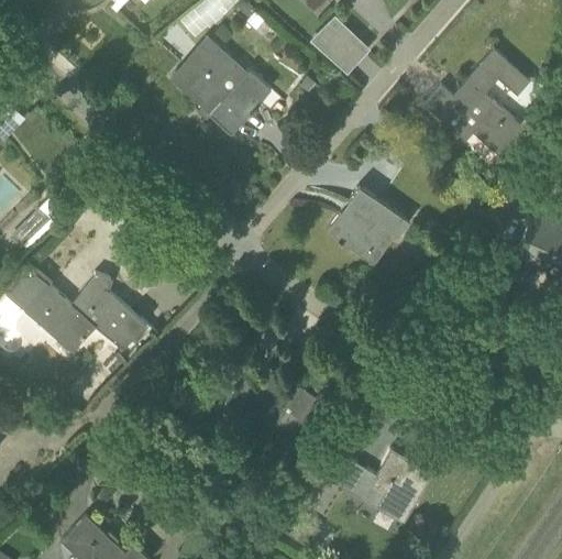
[(264,22),(255,13),(244,0),(238,8),(249,20),(246,22),(256,31),(264,22)]
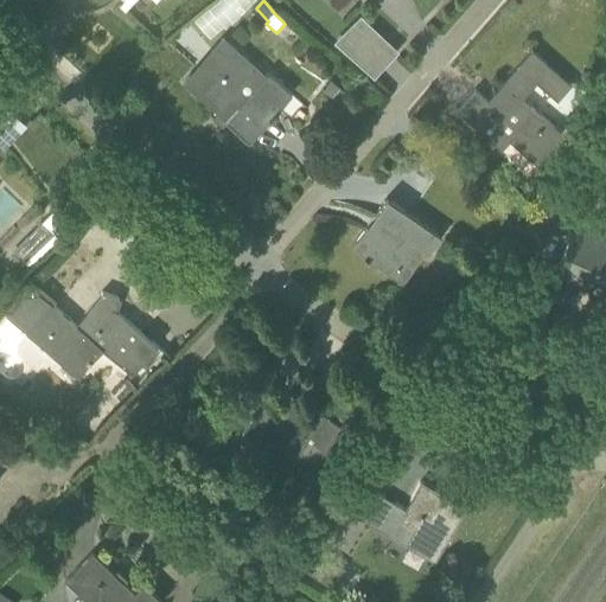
[(357,24),(337,47),(371,78),(393,55),(357,24)]
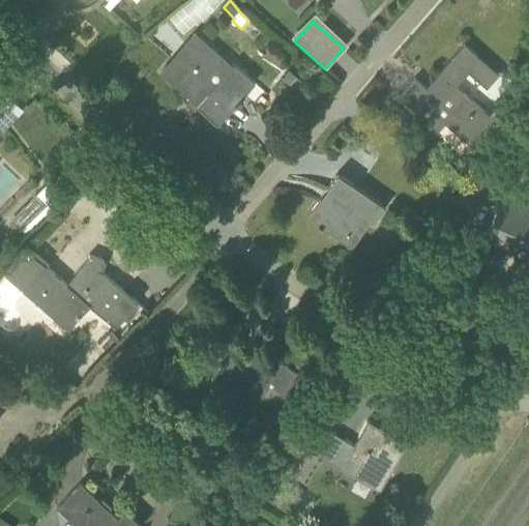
[(197,32),(158,75),(217,126),(238,107),(243,100),(242,99),(255,85),(197,32)]
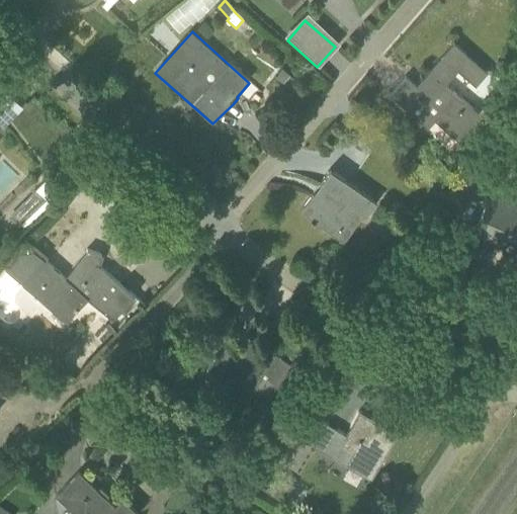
[(477,88),(488,75),(454,46),(454,48),(431,74),(422,82),(426,86),(421,92),(406,79),(405,81),(406,81),(392,96),(391,97),(427,130),(434,123),(456,142),(478,116),(445,87),(457,73),(477,88)]
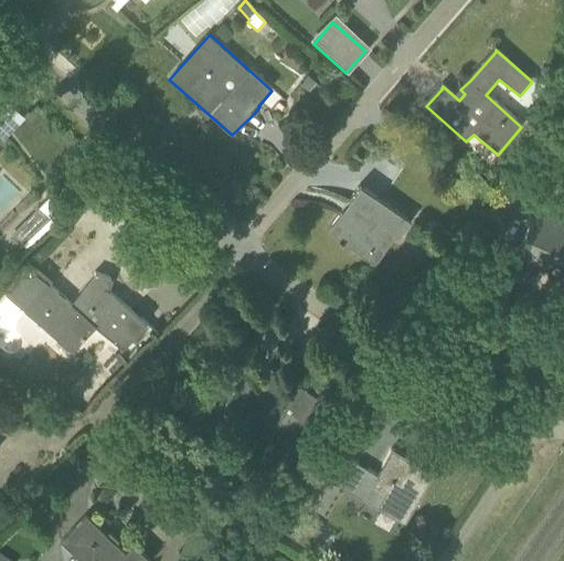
[(327,94),(309,77),(301,86),(320,102),(327,94)]
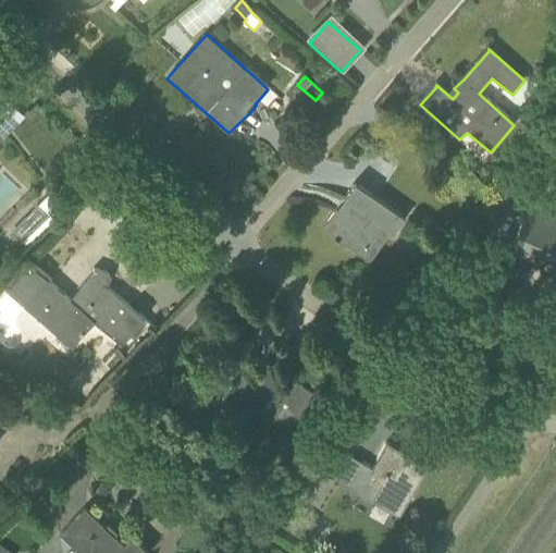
[(489,200),(492,201),(480,217),(494,226),(505,211),(528,182),(511,170),(489,200)]
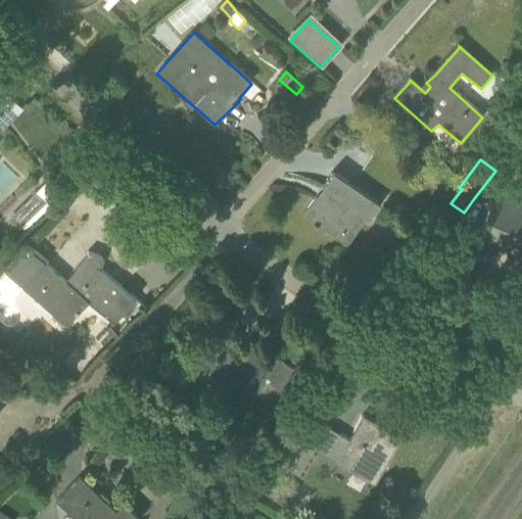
[(334,174),(325,187),(323,189),(325,191),(319,200),(317,198),(303,216),(314,224),(313,225),(318,228),(318,227),(347,247),(367,219),(370,222),(380,206),(334,174)]
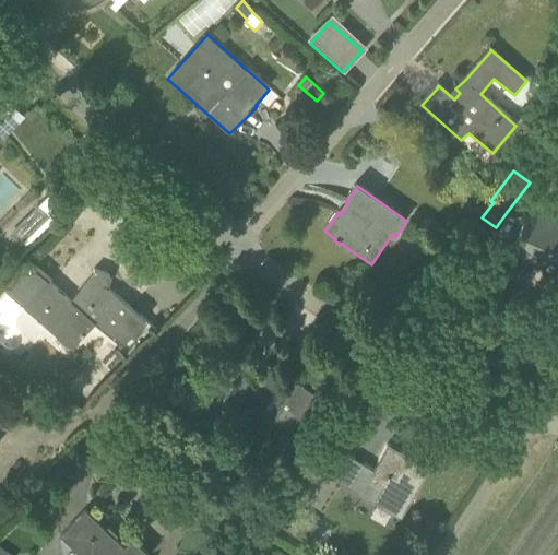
[(557,215),(527,201),(519,220),(526,223),(512,254),(531,262),(533,259),(557,270),(557,215)]
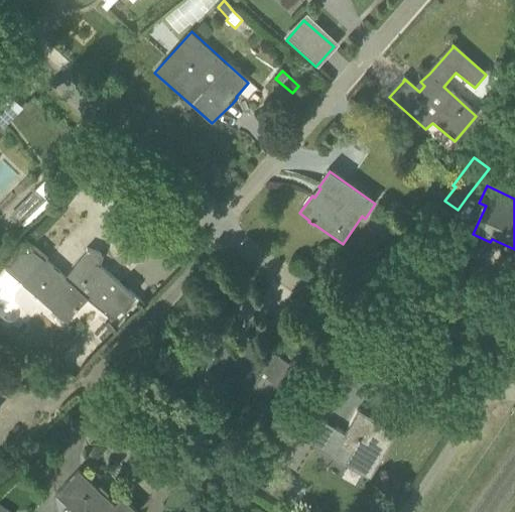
[(35,192),(8,219),(18,229),(44,202),(35,192)]
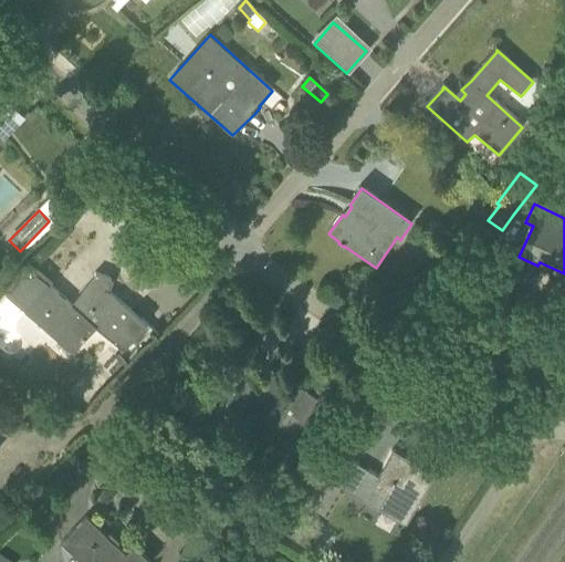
[(95,278),(97,279),(73,306),(50,287),(25,314),(56,341),(73,355),(86,341),(83,337),(93,326),(123,353),(125,352),(123,351),(133,340),(134,341),(136,340),(135,339),(144,328),(145,328),(147,326),(107,292),(111,283),(112,283),(112,281),(95,277),(95,278)]
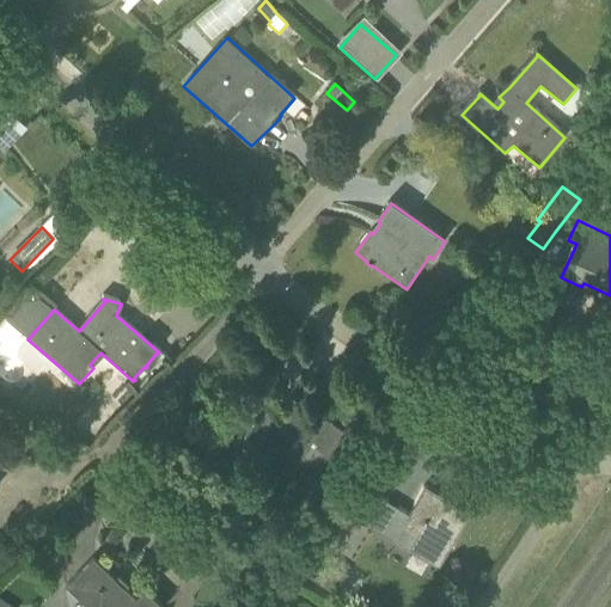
[(242,446),(306,490),(346,433),(327,420),(324,424),(315,417),(316,416),(293,402),(281,420),(272,434),(256,423),(242,446)]
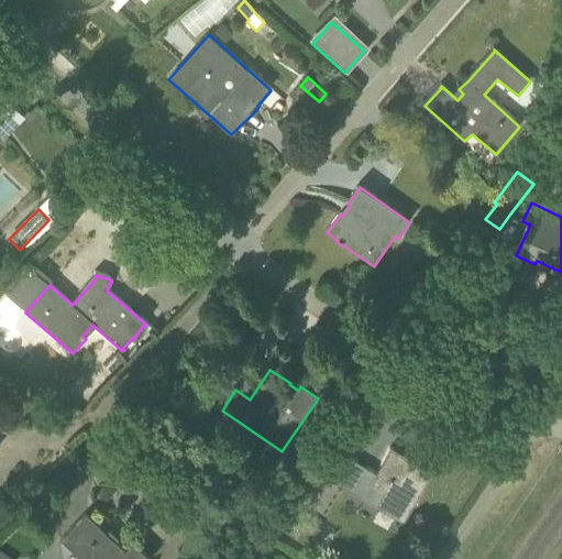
[(376,508),(404,524),(430,479),(407,466),(409,461),(392,451),(372,485),(385,493),(376,508)]
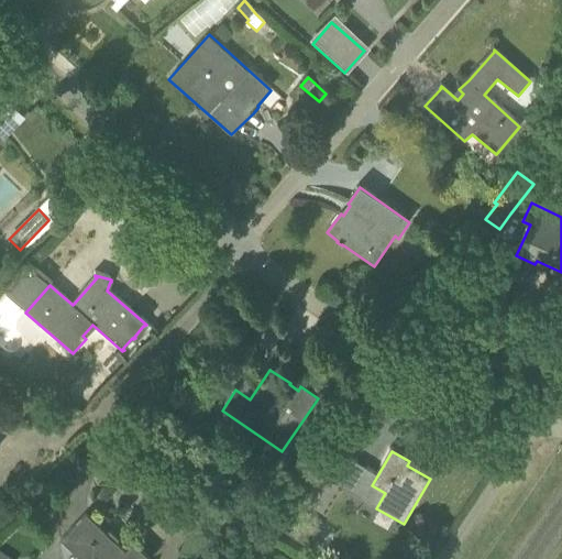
[(156,481),(165,486),(171,478),(162,472),(156,481)]
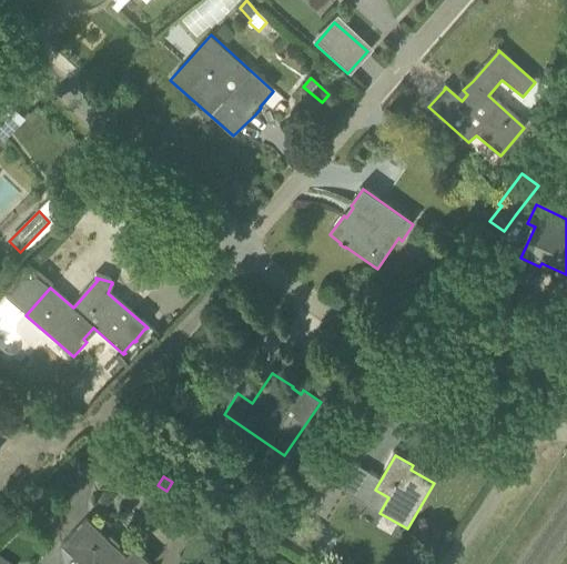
[(323,533),(330,525),(310,510),(304,517),(323,533)]
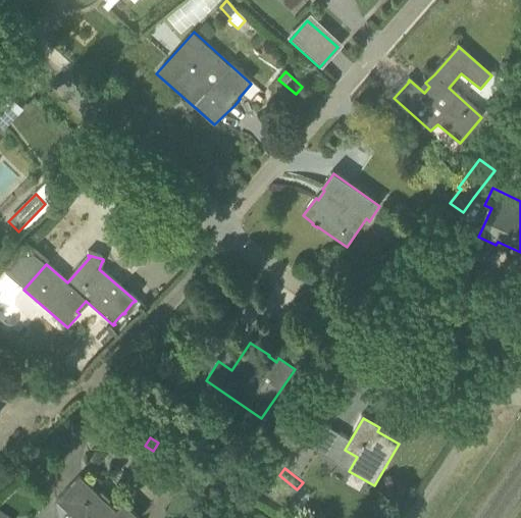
[(57,503),(72,517),(137,517),(124,505),(116,513),(107,505),(106,506),(97,498),(80,478),(57,503)]
